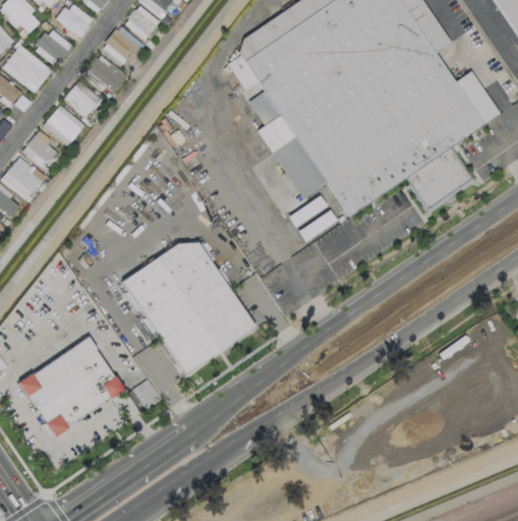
[(35,10),(25,0),(7,0),(0,7),(0,8),(17,27),(21,24),(29,33),(41,22),(32,13),(35,10)]
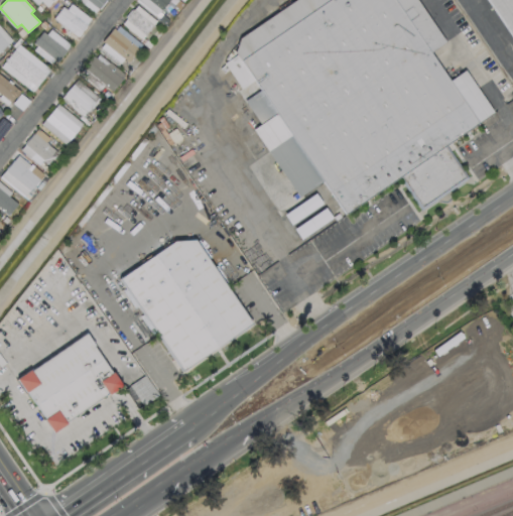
[(107,0),(81,0),(96,13),(107,0)]
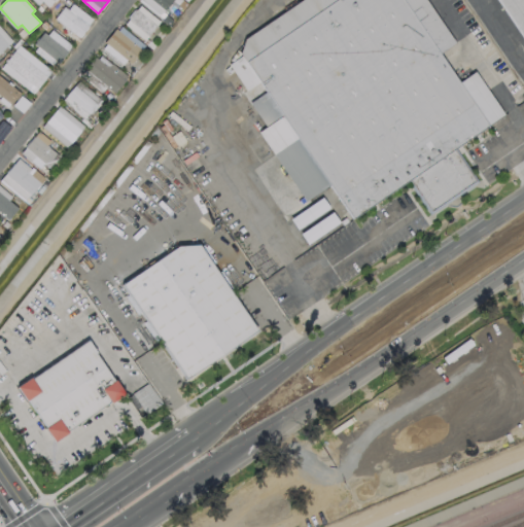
[(174,0),(140,0),(141,0),(162,16),(174,0)]
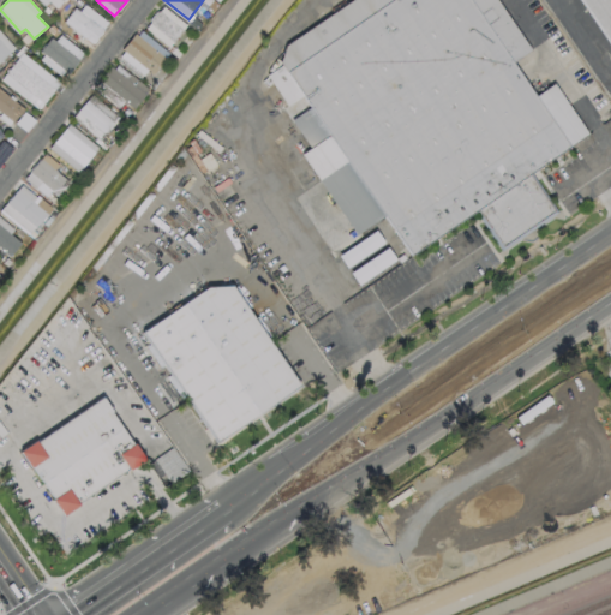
[(370,0),(283,59),(415,255),(592,136),(501,0),(370,0)]
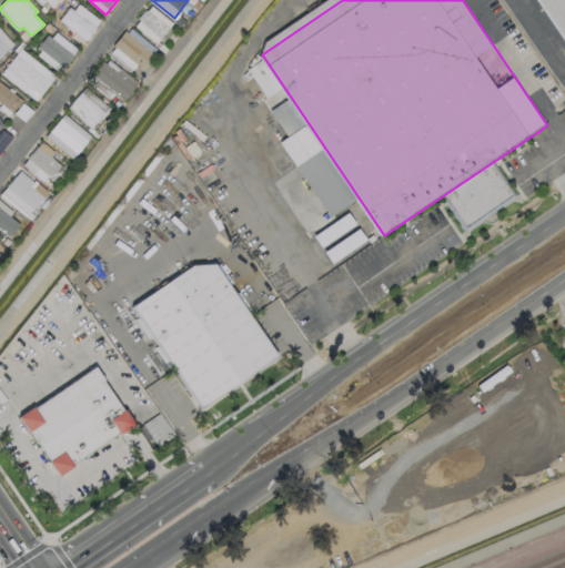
[(564,0),(540,0),(537,2),(564,42),(564,0)]
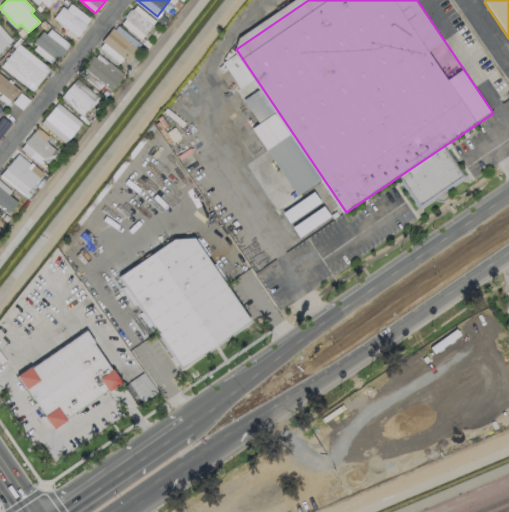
[(142,39),(157,21),(138,5),(123,23),(142,39)]
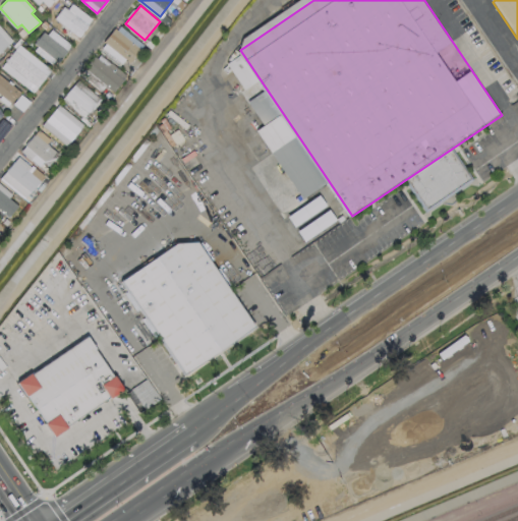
[(80,37),(90,24),(65,6),(56,18),(80,37)]
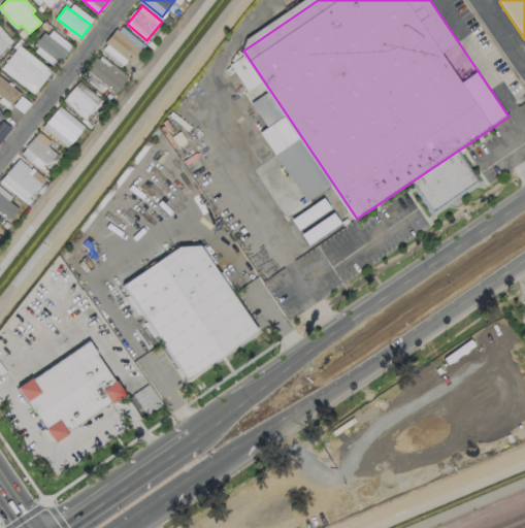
[(103,48),(128,68),(146,44),(122,25),(103,48)]
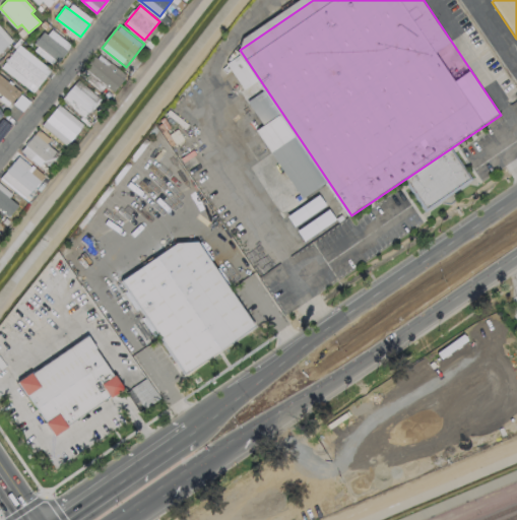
[(0,53),(13,42),(0,25),(0,53)]
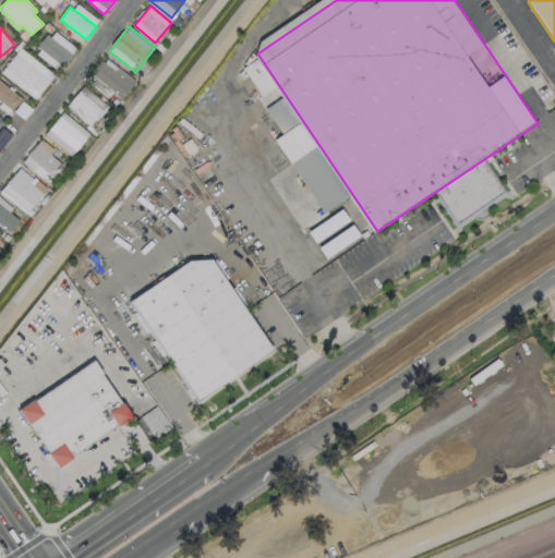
[(77,49),(55,29),(36,51),(60,71),(77,49)]
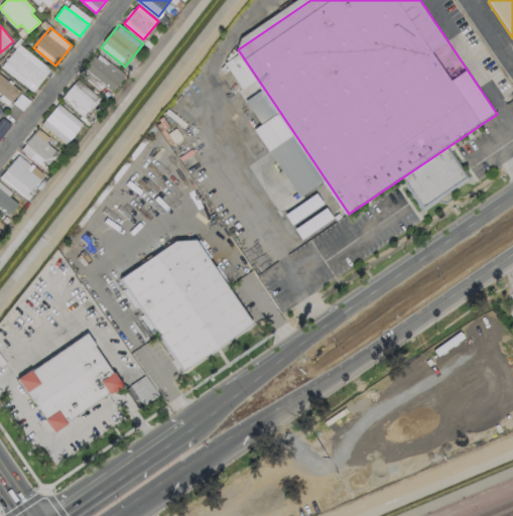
[(52,70),(20,44),(2,67),(34,92),(52,70)]
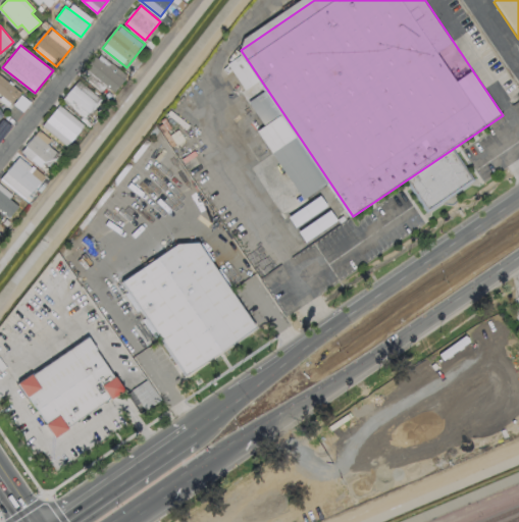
[(104,89),(107,87),(116,93),(128,74),(98,53),(84,74),(104,89)]
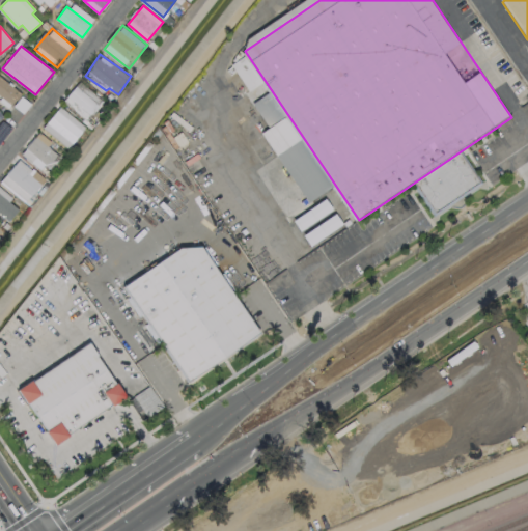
[(0,98),(11,107),(23,93),(0,75),(0,98)]
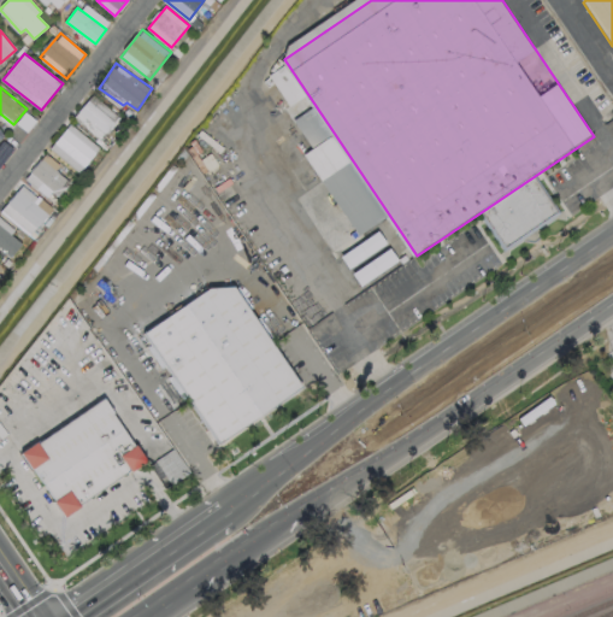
[(75,117),(105,144),(123,123),(94,97),(75,117)]
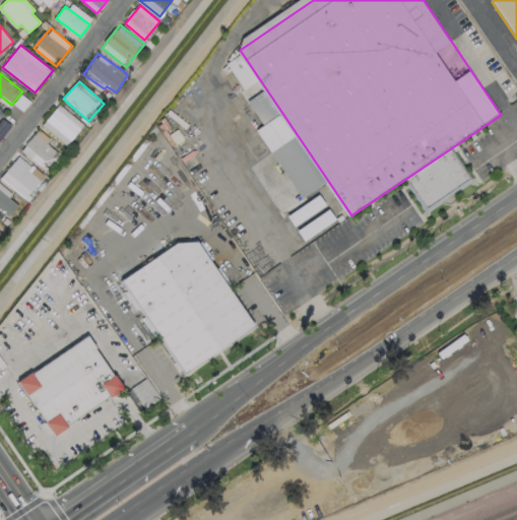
[(84,125),(60,105),(43,125),(67,146),(84,125)]
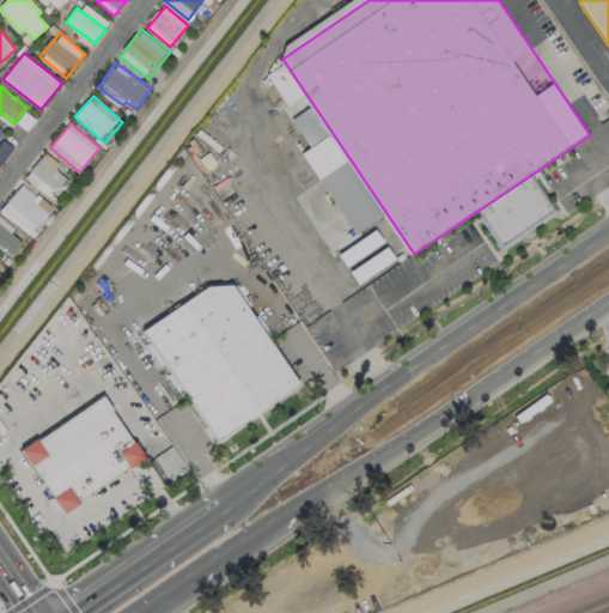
[(59,195),(71,181),(58,169),(61,165),(47,153),(26,177),(49,198),(55,192),(59,195)]
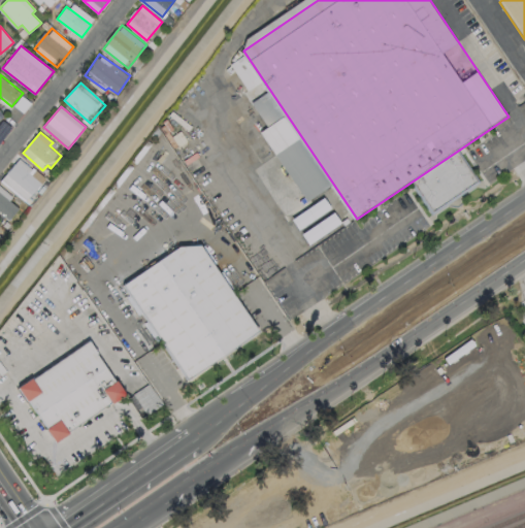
[(2,182),(27,202),(46,178),(21,158),(2,182)]
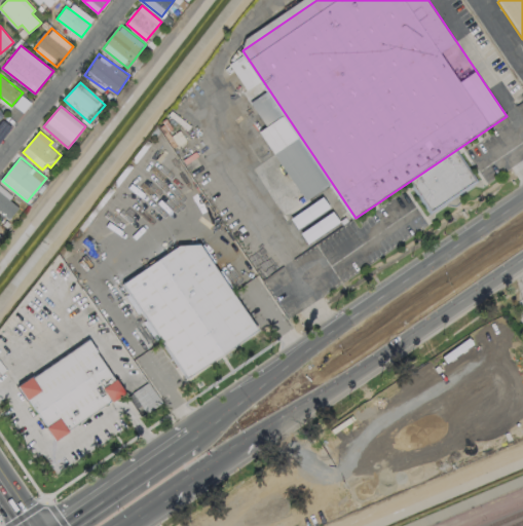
[(0,212),(1,212),(11,219),(22,204),(0,188),(0,212)]
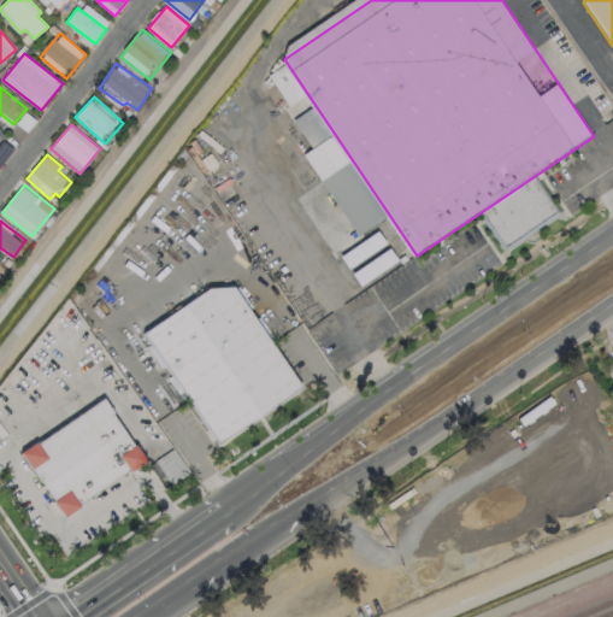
[(148,336),(220,445),(304,389),(231,281),(148,336)]
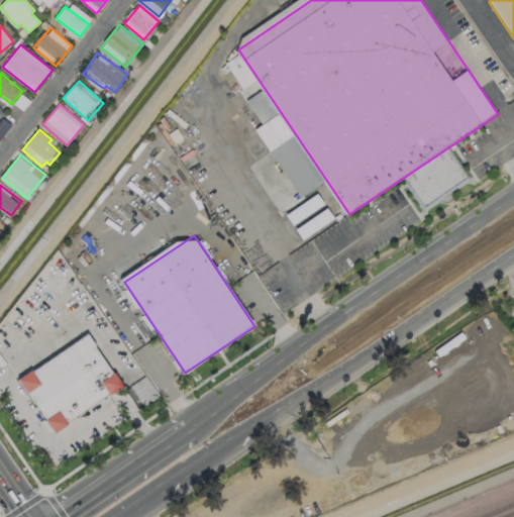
[(22,386),(89,340),(124,392),(59,437),(22,386)]
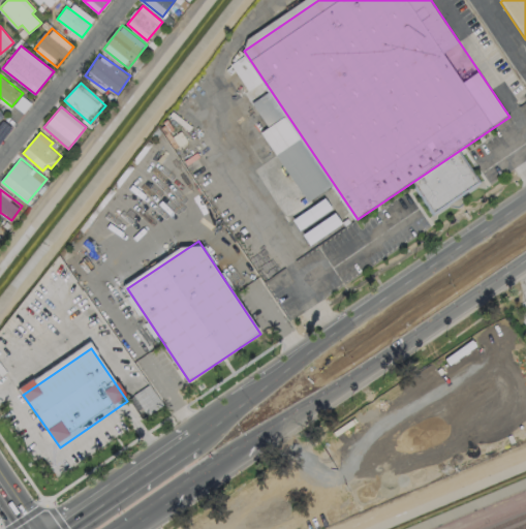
[(0,378),(8,372),(0,362),(0,378)]
